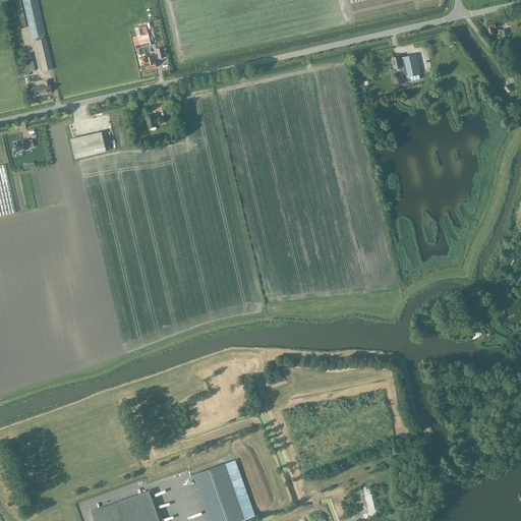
[(24,17),(22,7),(20,0),(18,0),(16,1),(17,8),(19,18),(22,29),(26,27),(24,17)]
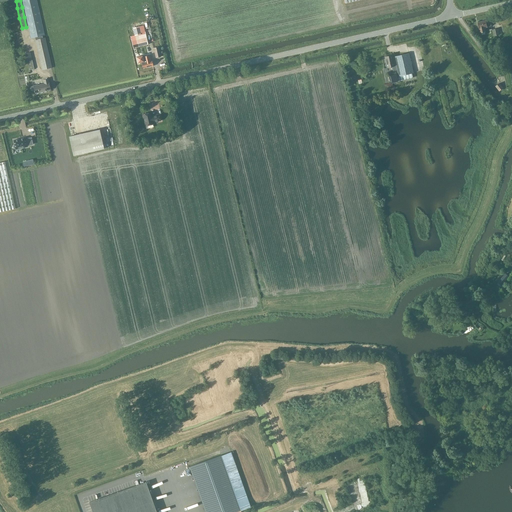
[(45,38),(43,38),(42,36),(45,35),(36,0),(22,0),(31,38),(35,37),(36,40),(35,40),(42,70),(51,68),(45,38)]
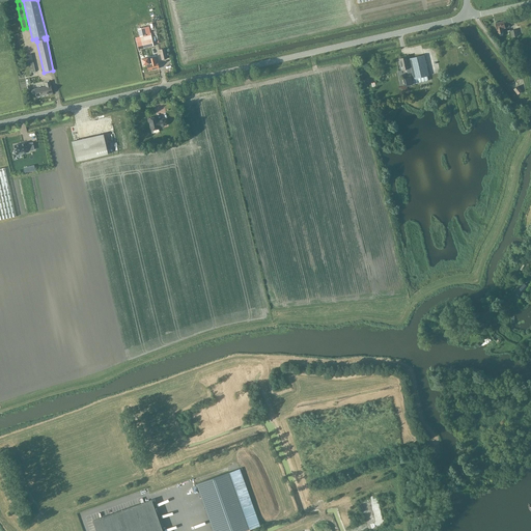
[(502,28),(509,27),(508,21),(495,24),(497,29),(498,33),(503,32),(502,28)]
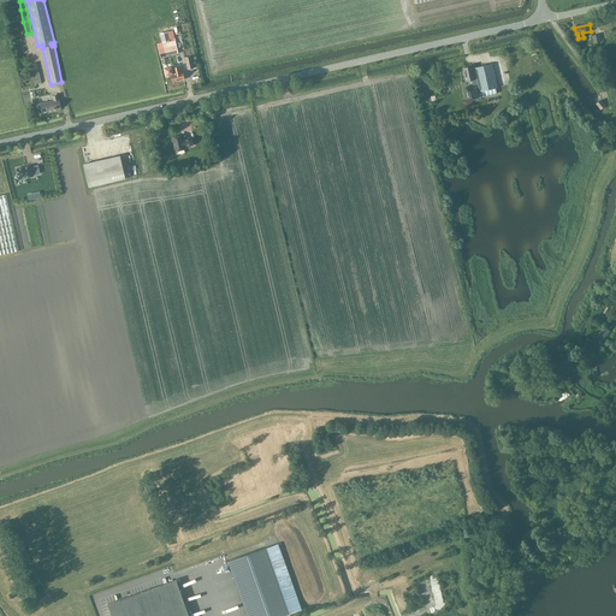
[(175,41),(163,45),(166,55),(178,53),(175,41)]
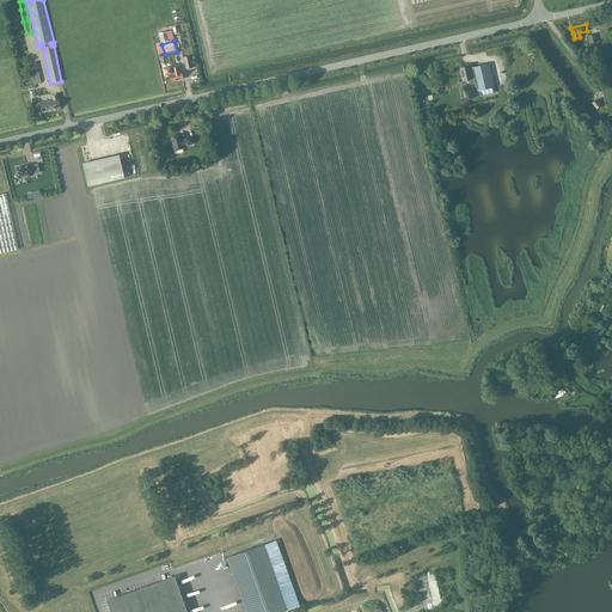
[(488,63),(472,68),(471,68),(469,68),(469,66),(459,68),(463,81),(470,79),(471,87),(466,89),(469,98),(476,97),(475,93),(477,92),(477,91),(494,87),(488,63)]
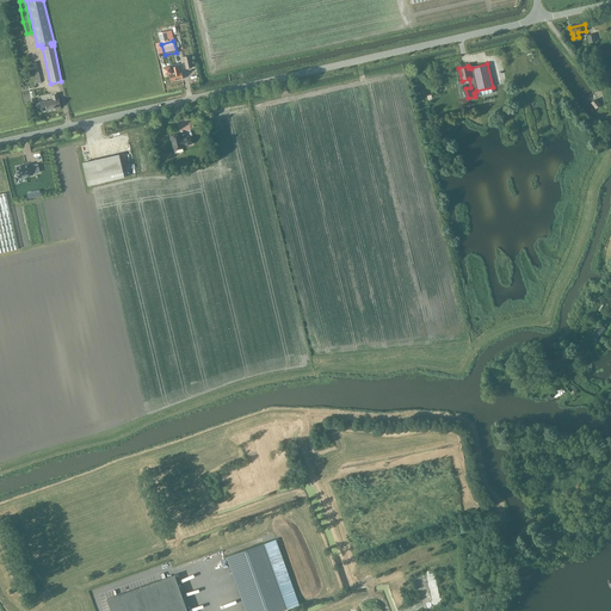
[(170,66),(162,68),(165,75),(170,74),(170,75),(171,82),(183,80),(180,69),(180,66),(171,68),(170,66)]
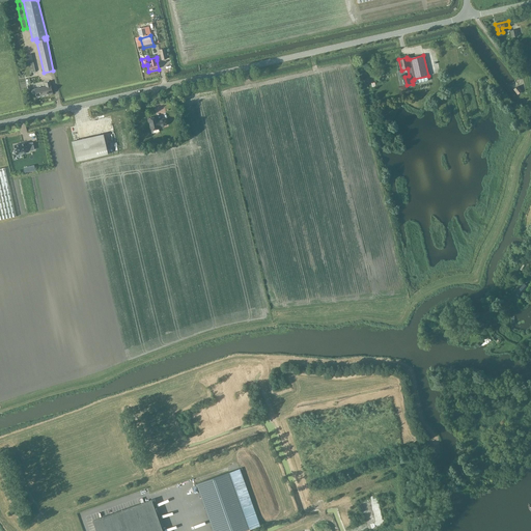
[(32,90),(31,91),(31,93),(33,94),(36,94),(36,98),(52,93),(49,82),(46,83),(46,87),(35,90),(34,89),(32,90)]
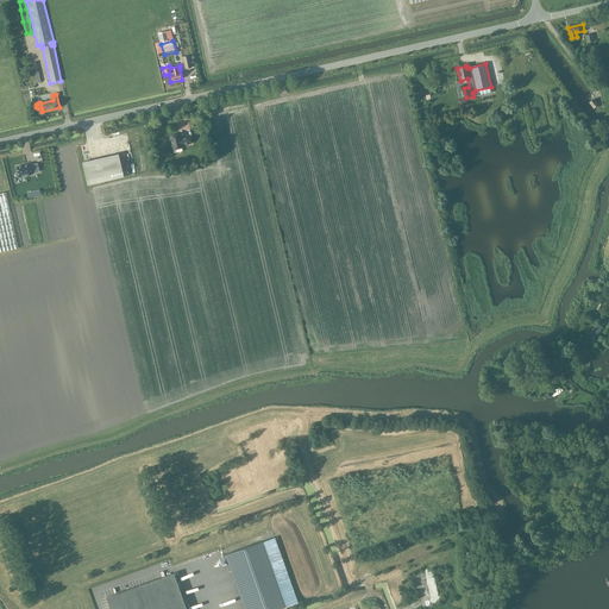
[(179,133),(169,136),(173,150),(182,148),(182,145),(190,143),(189,136),(180,138),(179,133)]
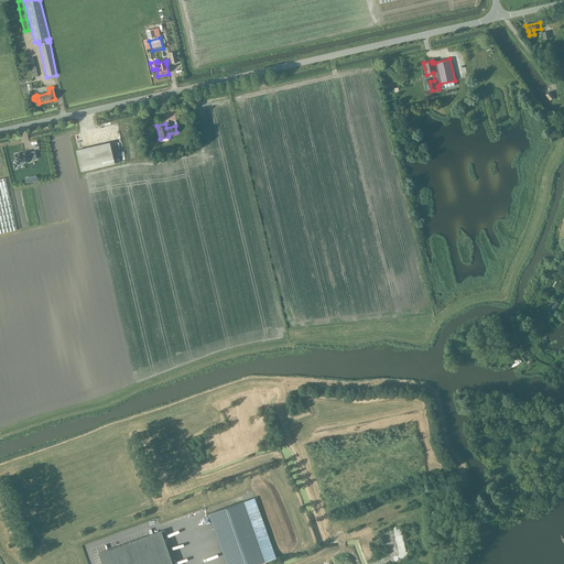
[(110,142),(85,149),(76,150),(80,172),(115,164),(115,163),(117,163),(116,159),(114,159),(110,142)]
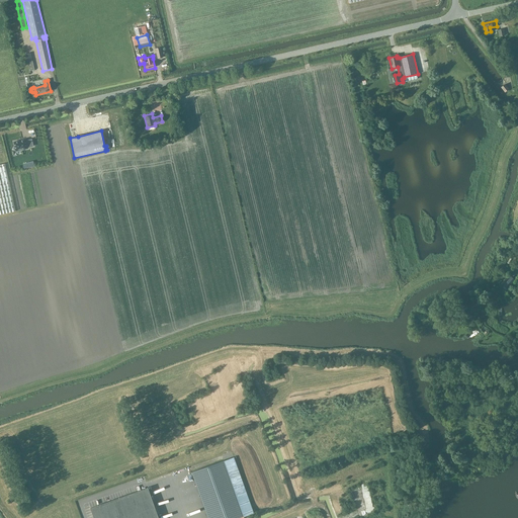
[(13,143),(15,151),(27,149),(27,147),(29,147),(33,146),(31,140),(27,140),(27,141),(25,141),(25,140),(14,142),(13,142),(13,143)]
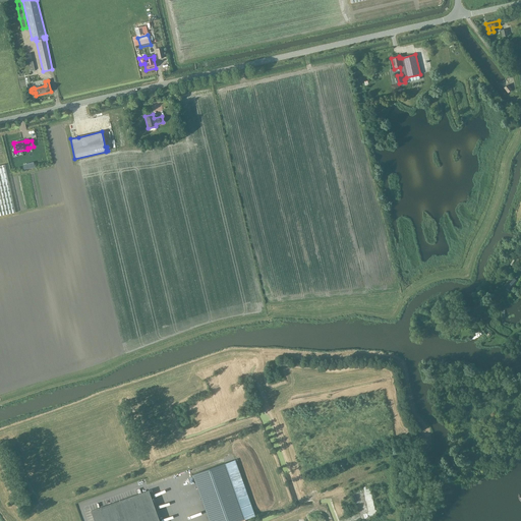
[(0,216),(15,213),(5,165),(0,166),(0,216)]
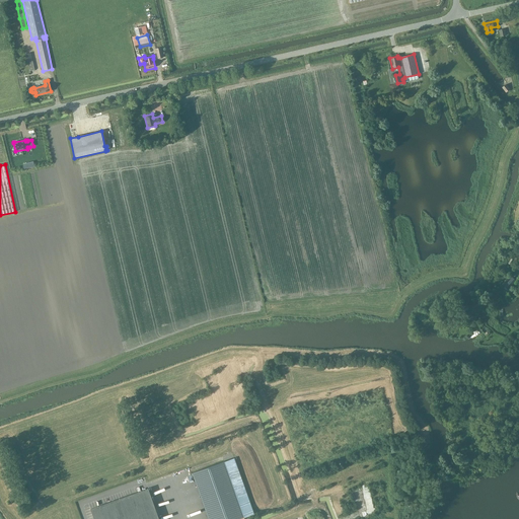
[(277,379),(274,368),(268,369),(271,381),(277,379)]
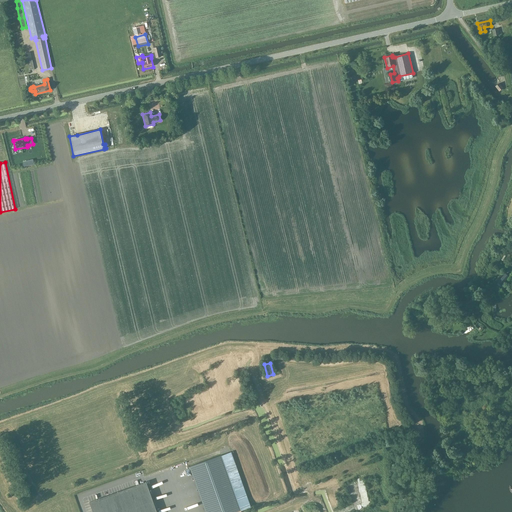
[(266,378),(264,372),(258,374),(260,380),(266,378)]
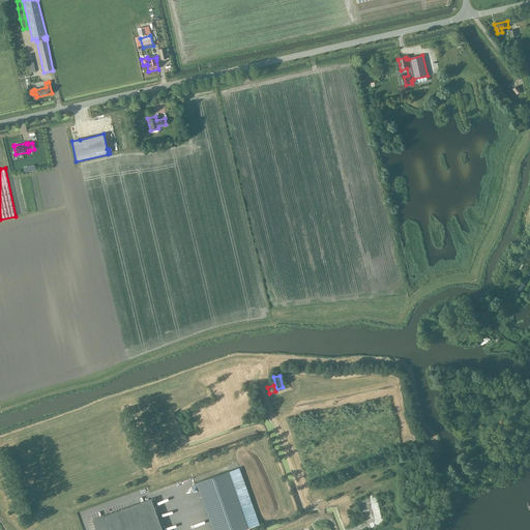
[(229,471),(197,482),(212,529),(242,529),(249,528),(229,471)]
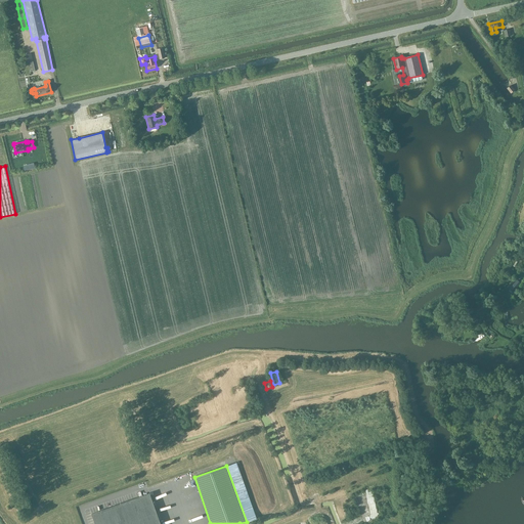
[(160,523),(149,493),(91,514),(94,523),(160,523)]
